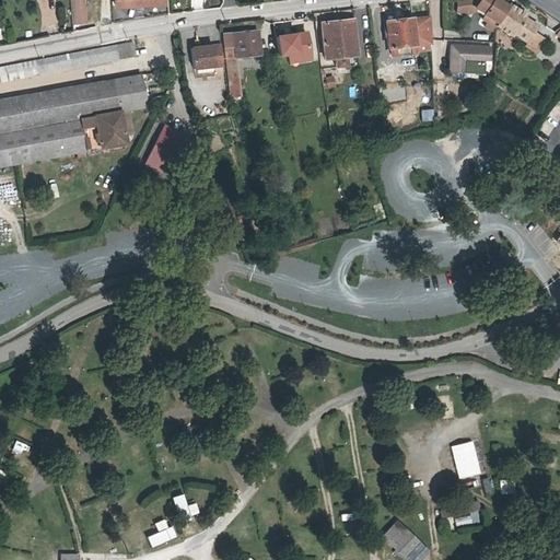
[(82,0),(70,0),(73,23),(84,22),(82,0)]
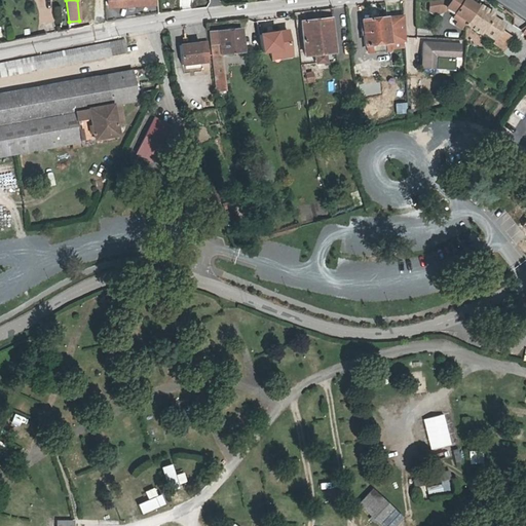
[(154,0),(107,0),(107,5),(126,4),(127,9),(128,10),(133,9),(134,9),(134,4),(154,2),(154,0)]
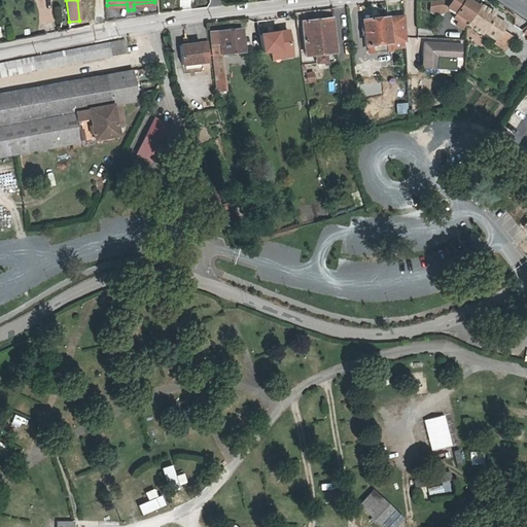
[(446,0),(428,2),(429,14),(447,13),(446,0)]
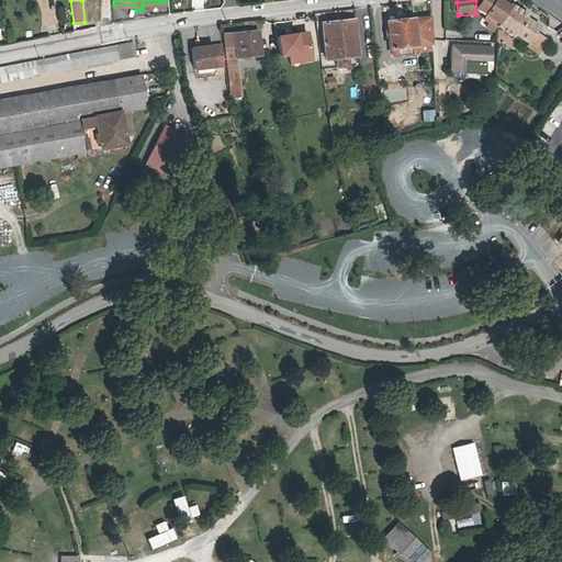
[(490,25),(487,29),(495,34),(498,29),(512,8),(497,0),(484,0),(478,10),(487,17),(493,21),(490,25)]
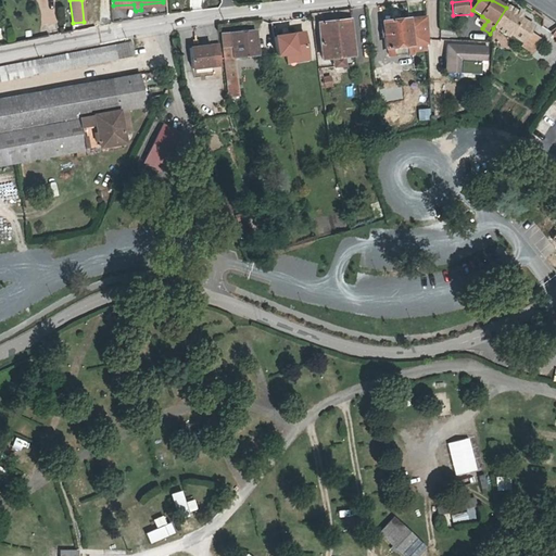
[(506,8),(493,28),(514,41),(516,39),(523,43),(522,46),(534,52),(543,39),(531,32),(534,27),(523,19),(525,16),(507,5),(506,8)]
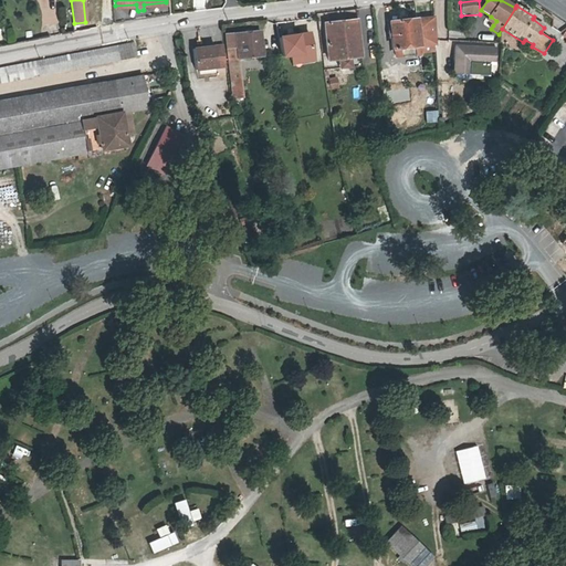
[(329,14),(329,21),(356,19),(355,12),(329,14)]
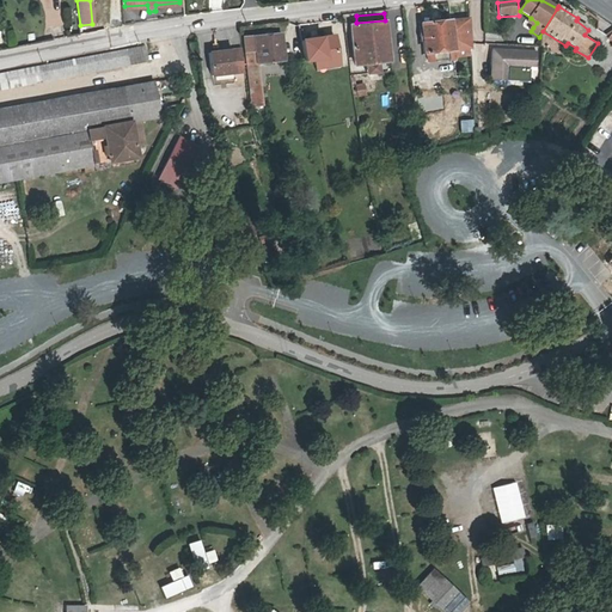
[(423,24),(426,54),(429,54),(452,51),(472,49),(471,19),(423,24)]
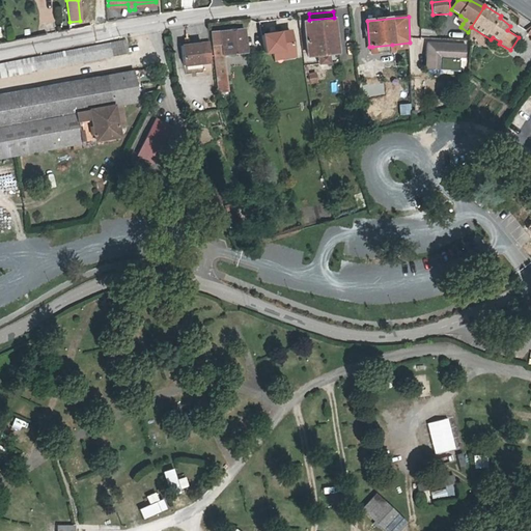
[(336,20),(307,23),(310,57),(318,56),(320,65),(331,64),(331,55),(340,54),(336,20)]
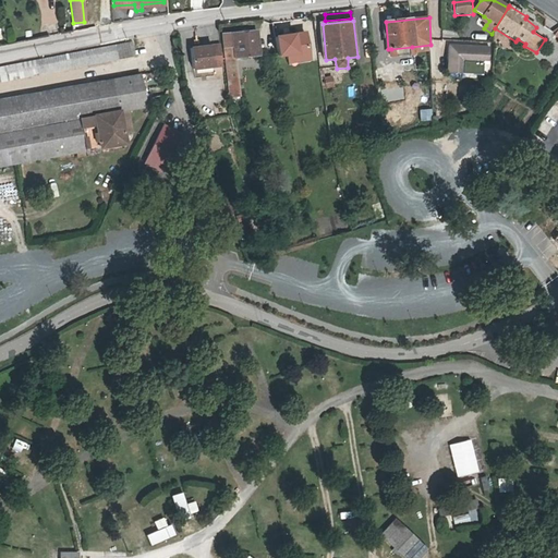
[(235,45),(226,46),(231,91),(241,89),(237,57),(261,55),(257,31),(234,33),(235,45)]
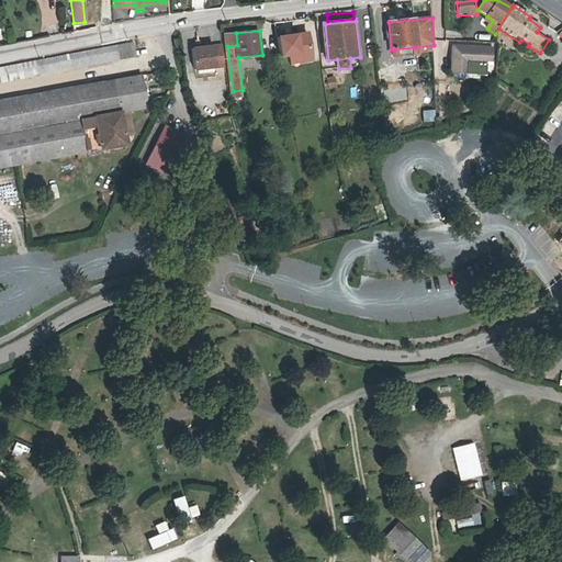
[(226,34),(227,46),(237,45),(236,33),(226,34)]
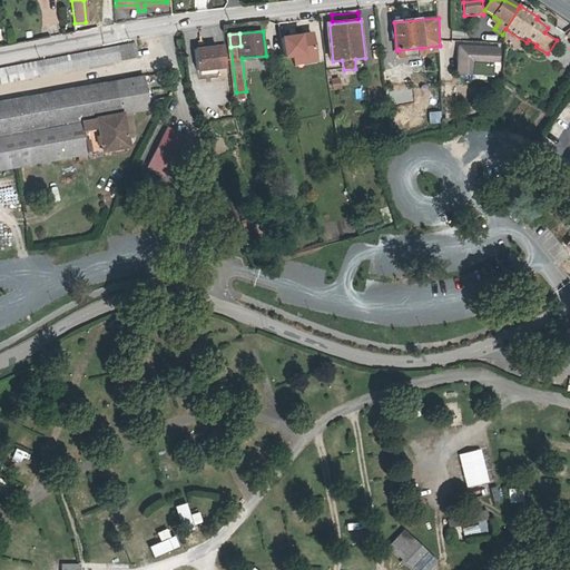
[(294,61),(315,58),(312,35),(282,39),(285,58),(293,57),(294,61)]
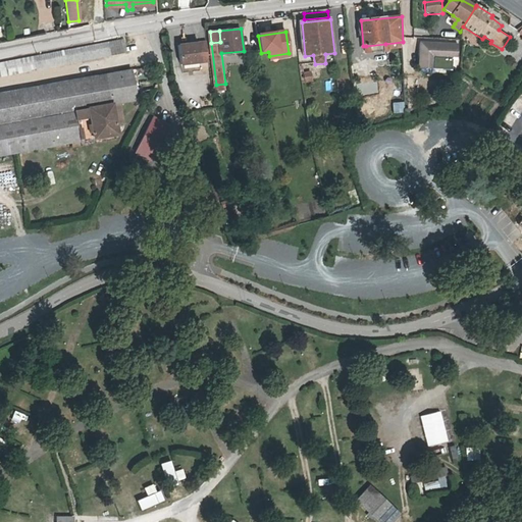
[(0,62),(0,77),(126,52),(123,38),(0,62)]
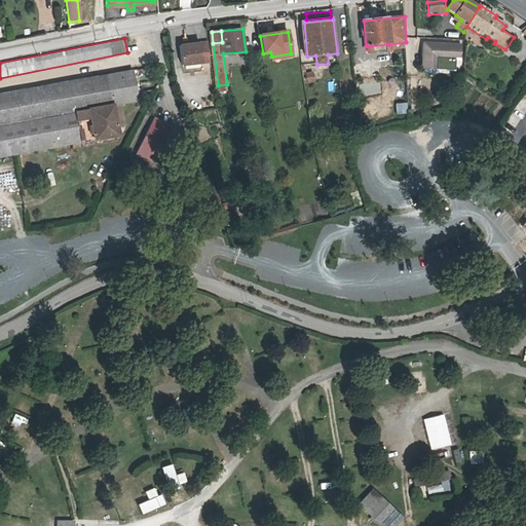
[(212,63),(210,42),(181,46),(184,66),(212,63)]
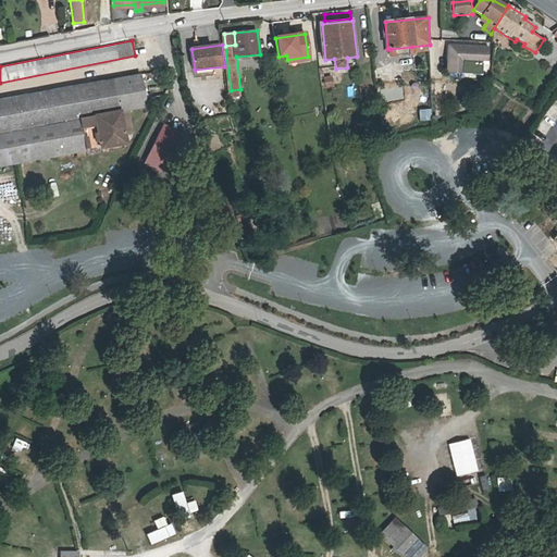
[(411,47),(391,49),(392,57),(412,54),(411,47)]
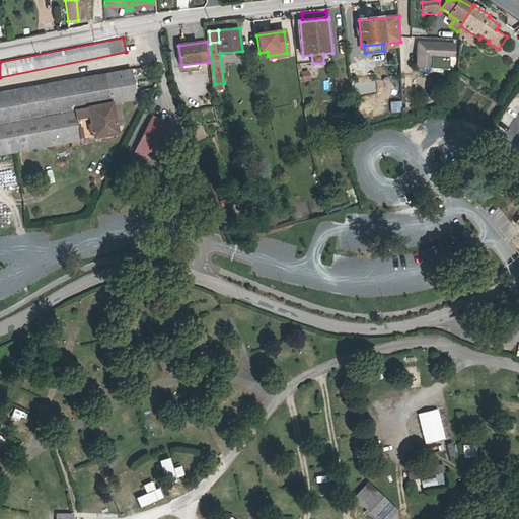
[(455,48),(418,47),(417,72),(454,73),(455,48)]
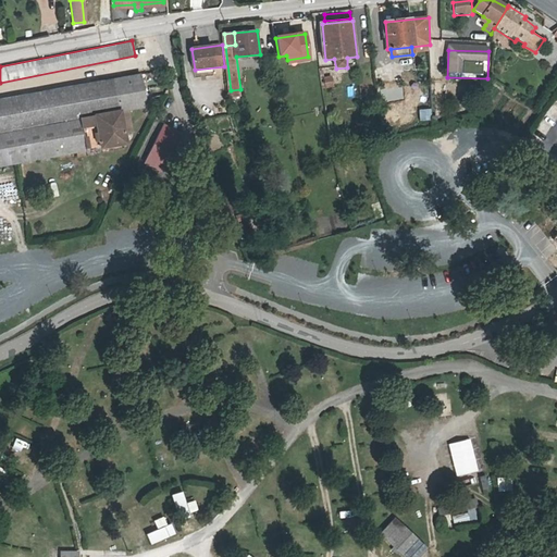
[(308,57),(287,60),(288,66),(309,63),(308,57)]
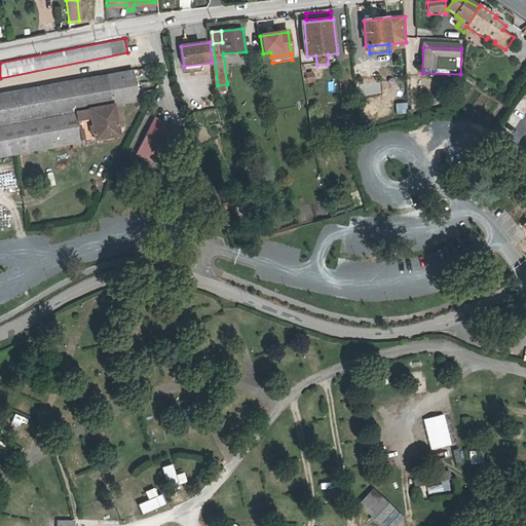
[(0,158),(117,136),(112,107),(137,101),(130,71),(0,96),(0,158)]
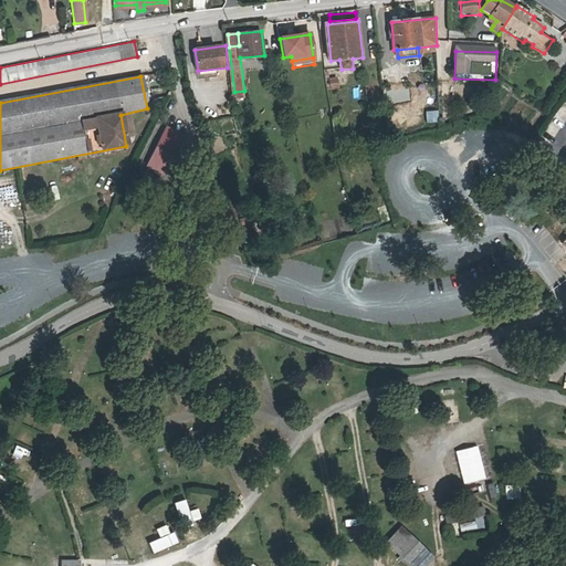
[(328,79),(328,90),(338,88),(338,77),(328,79)]
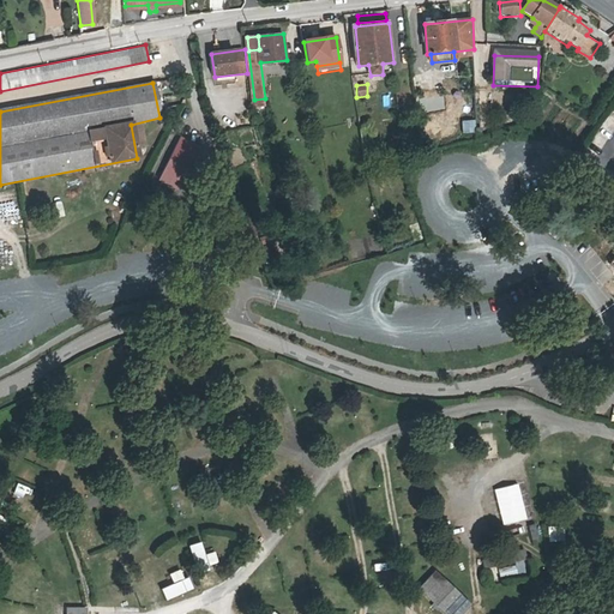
[(462,120),(462,133),(477,133),(476,120),(462,120)]
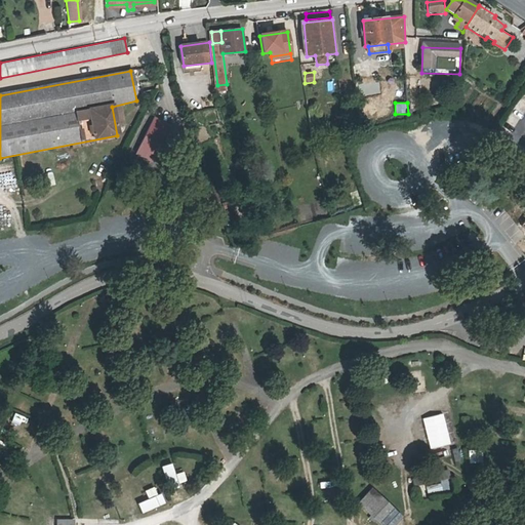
[(156,118),(153,125),(169,133),(172,126),(156,118)]
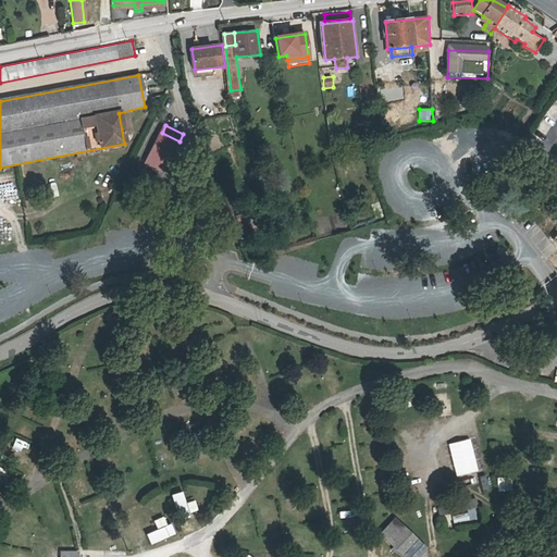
[(180,141),(162,133),(149,157),(168,165),(180,141)]
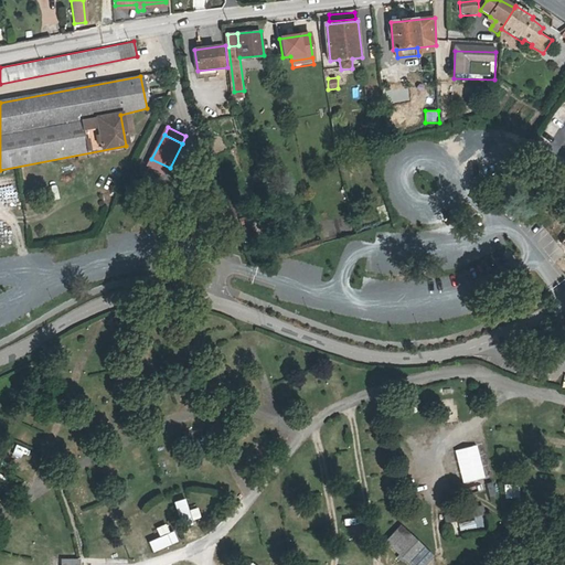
[(170,168),(151,159),(149,166),(166,174),(170,168)]
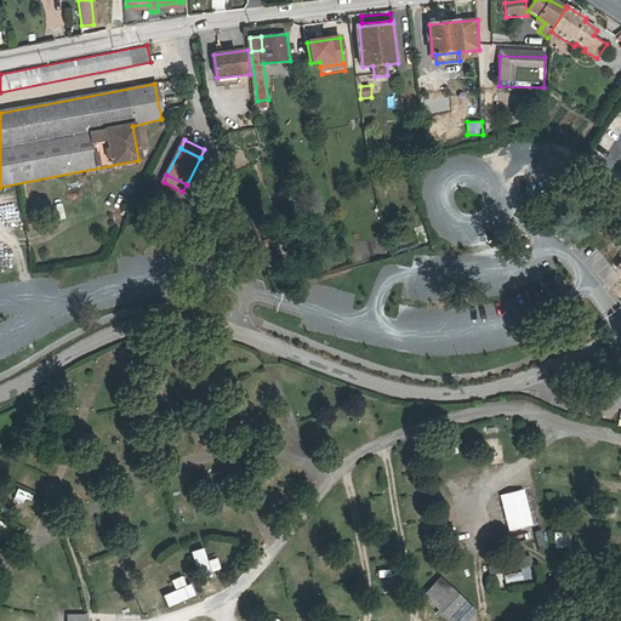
[(329,423),(334,440),(349,436),(345,419),(329,423)]
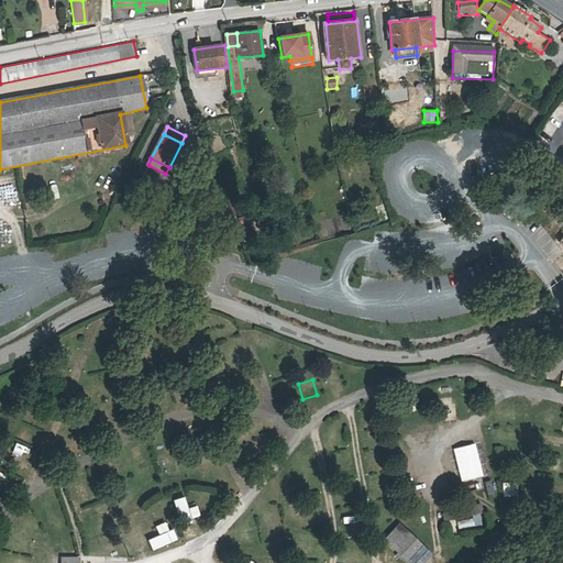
[(293,382),(283,385),(288,401),(298,398),(293,382)]
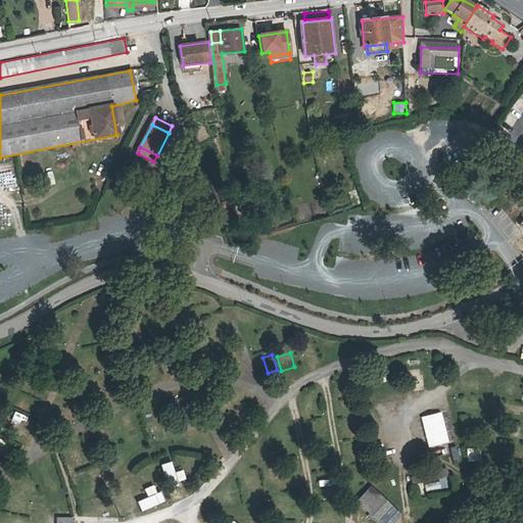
[(381,374),(382,386),(394,384),(392,372),(381,374)]
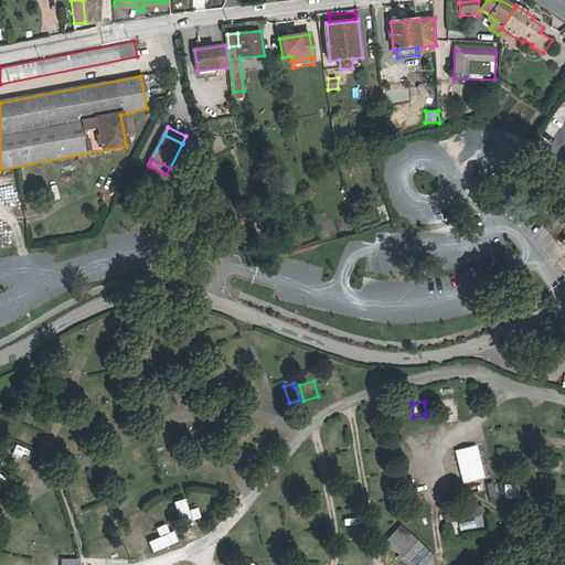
[(540,408),(526,405),(523,422),(536,424),(540,408)]
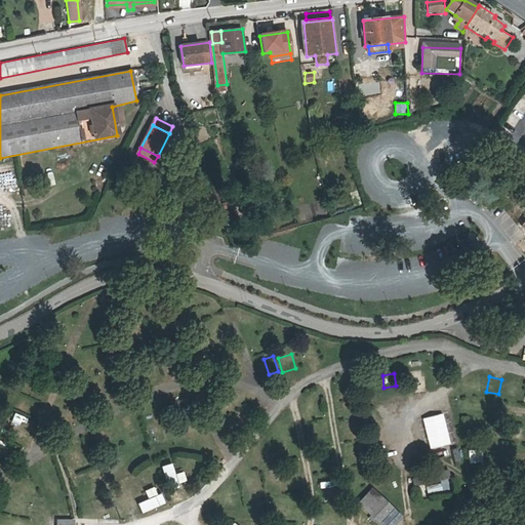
[(472,393),(482,393),(482,378),(471,379),(472,393)]
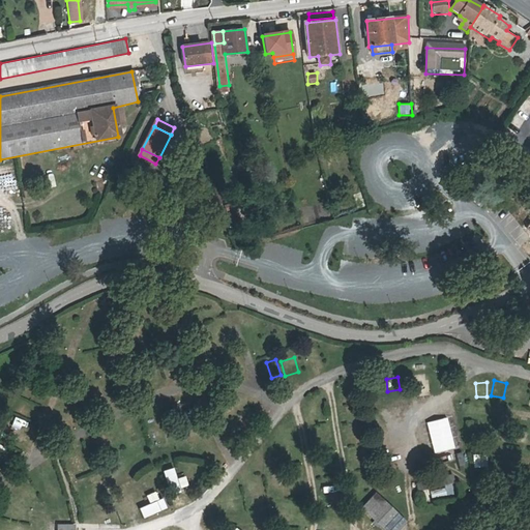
[(464,404),(476,395),(469,384),(457,392),(464,404)]
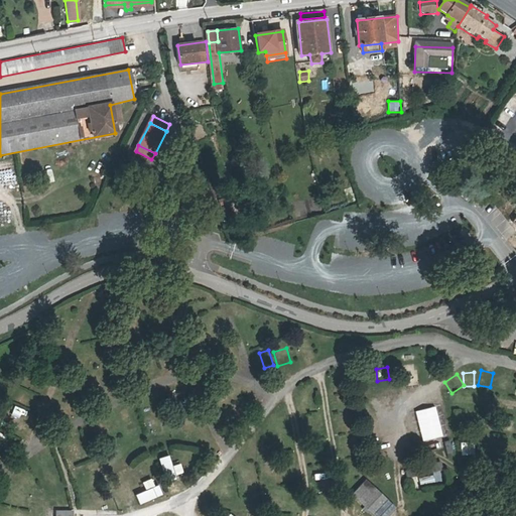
[(105,394),(111,391),(103,376),(98,378),(105,394)]
